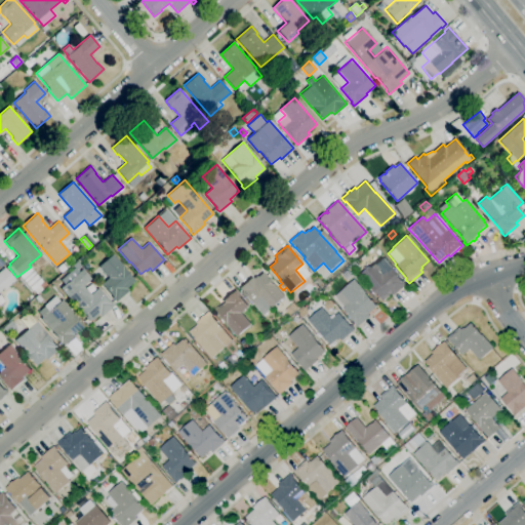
[(116,301),(112,297),(113,296),(102,284),(109,277),(98,267),(113,254),(123,267),(134,281),(126,288),(128,291),(116,301)]
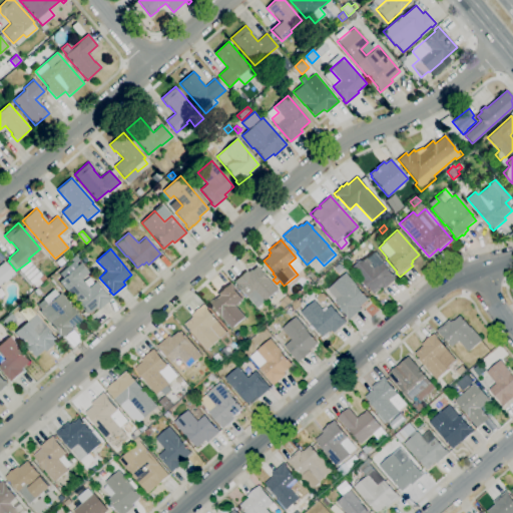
[(87,314),(59,282),(63,278),(59,273),(72,262),(70,260),(75,255),(79,260),(74,265),(76,267),(80,263),(89,273),(81,280),(88,288),(96,281),(111,299),(99,310),(96,307),(90,313),(88,312),(87,314)]
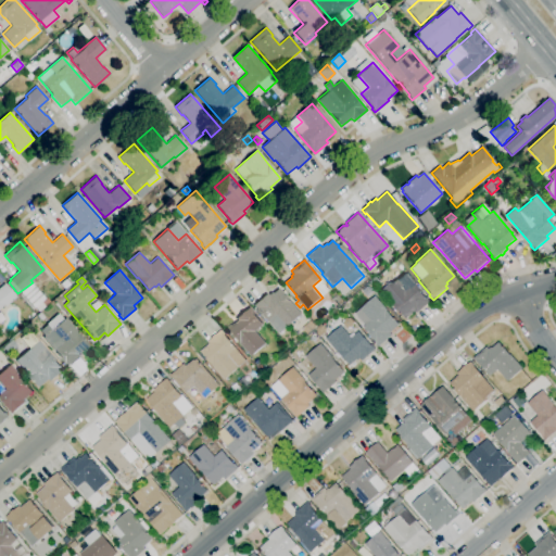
[(375,288),(370,282),(377,277),(381,281),(375,288)]
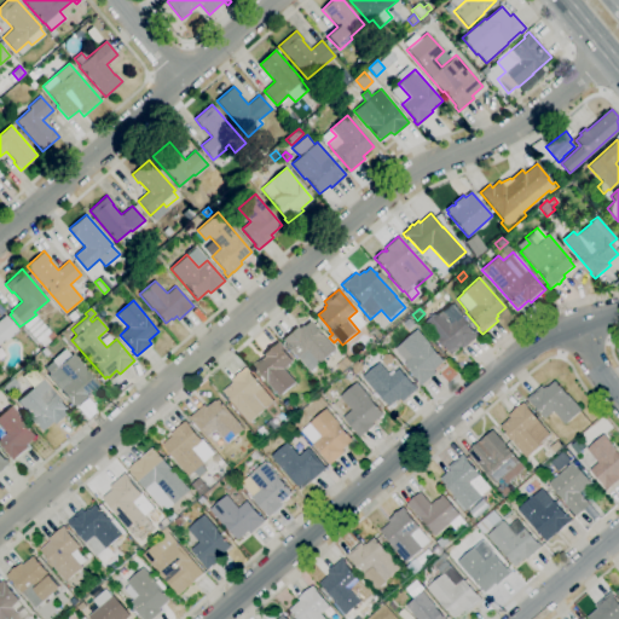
[(452,356),(447,350),(446,351),(444,348),(446,347),(439,339),(438,340),(424,325),(431,320),(428,318),(433,314),(434,317),(441,311),(452,324),(462,317),(479,337),(464,350),(462,347),(452,356)]
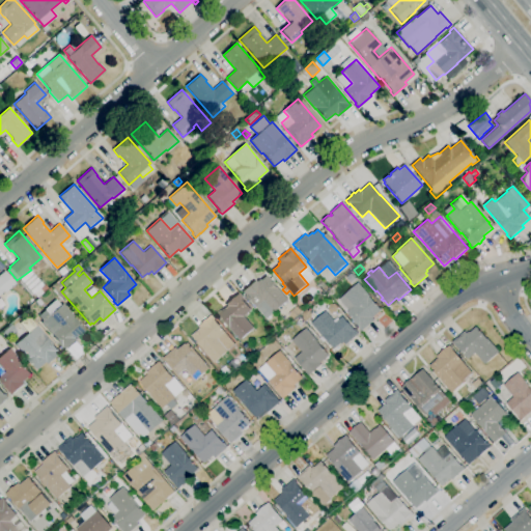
[(0,292),(0,274),(4,270),(16,283),(4,292),(3,290),(0,292)]
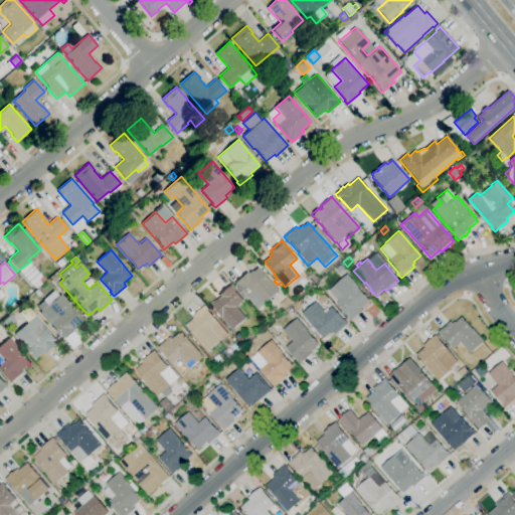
[(341,275),(336,270),(341,266),(345,271),(341,275)]
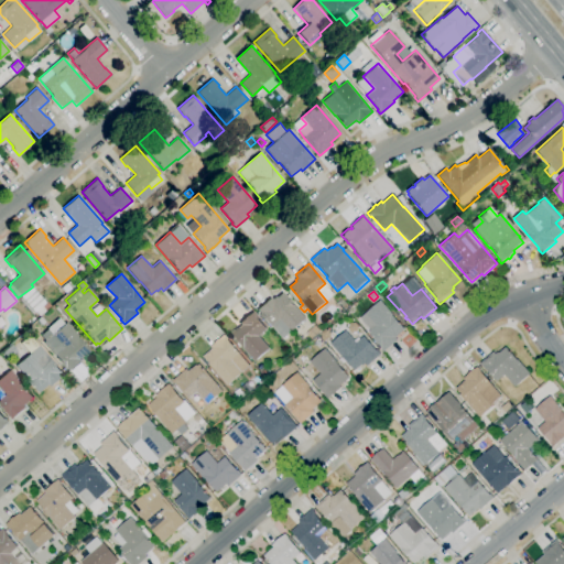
[(284,339),(261,313),(260,314),(257,310),(270,297),(272,300),(275,296),(277,297),(283,293),(294,305),(294,304),(307,318),(306,320),(284,339)]
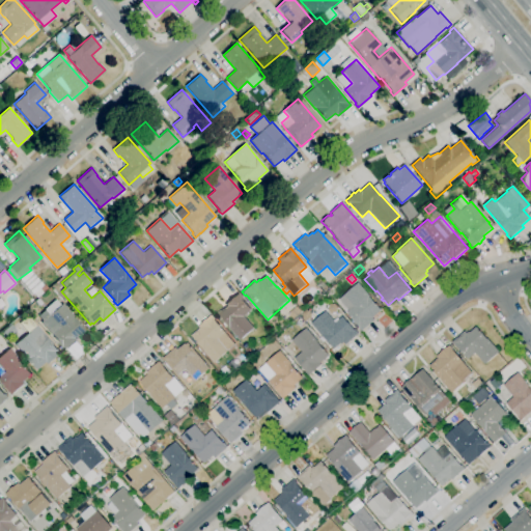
[(44,292),(38,287),(44,283),(49,288),(44,292)]
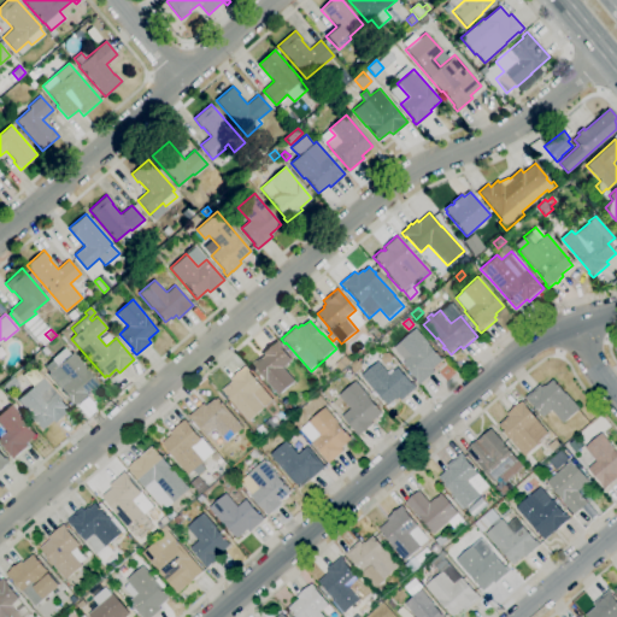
[(421,386),(416,381),(417,380),(404,364),(406,362),(394,348),(417,329),(444,362),(433,370),(436,372),(421,386)]
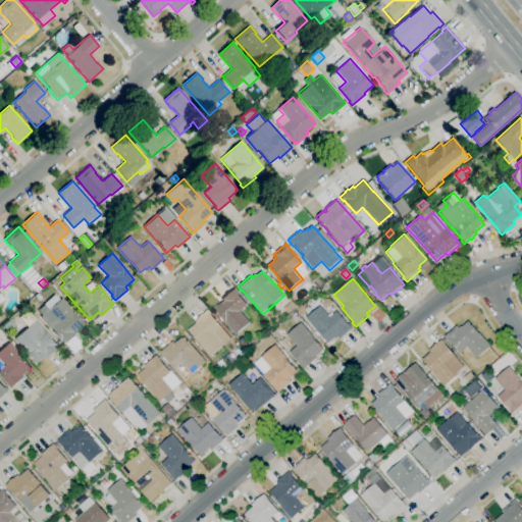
[(236,335),(225,322),(225,321),(214,308),(223,301),(221,299),(226,295),(225,294),(228,291),(229,292),(233,289),(248,305),(241,311),(250,323),(236,335)]
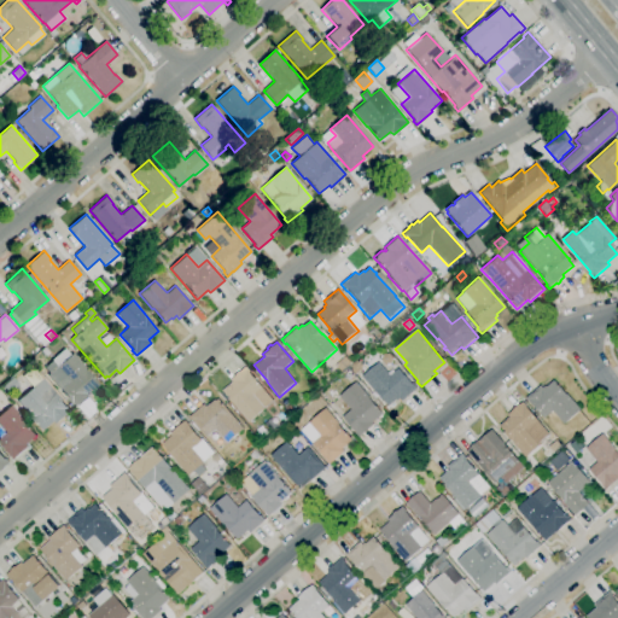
[(76,409),(71,404),(73,403),(47,374),(50,373),(45,367),(52,360),(58,366),(73,353),(100,384),(89,394),(91,396),(76,409)]
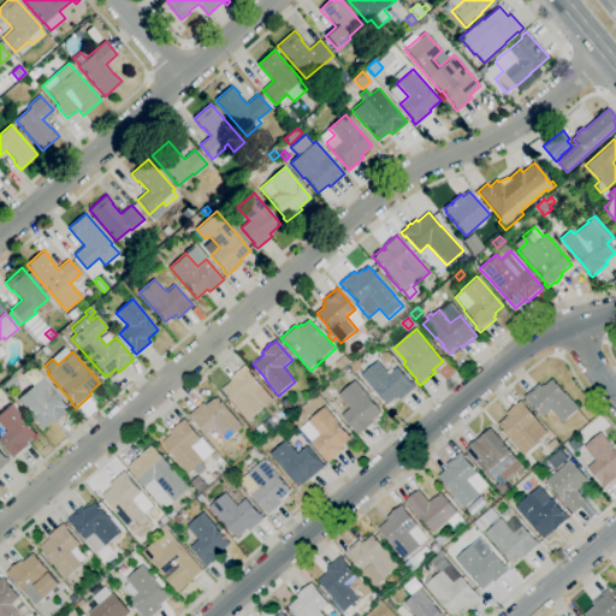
[(341,371),(336,366),(344,356),(349,362),(341,371)]
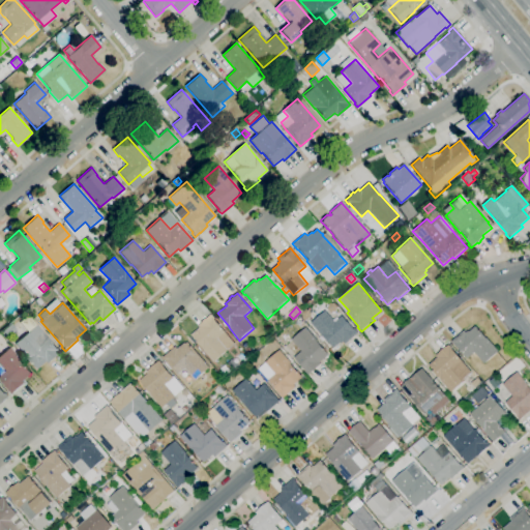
[(333,349),(330,345),(330,344),(324,336),(323,337),(311,324),(326,312),(335,323),(343,317),(358,334),(345,345),(344,343),(341,345),(341,344),(333,349)]
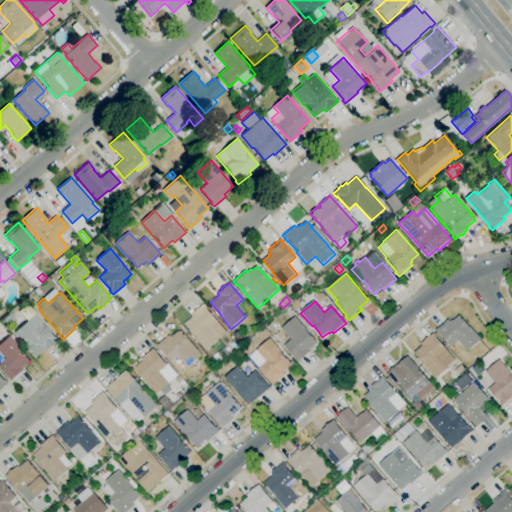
[(37,357),(26,344),(25,344),(14,332),(27,320),(19,311),(26,304),(35,314),(35,313),(59,341),(47,352),(45,350),(37,357)]
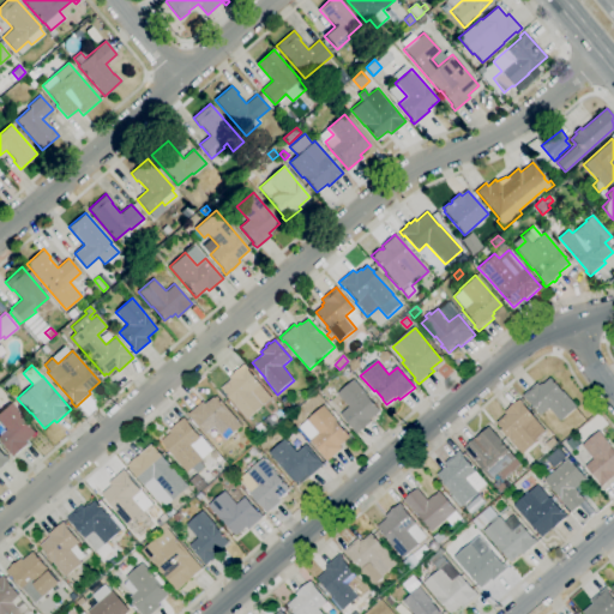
[(250,419),(233,401),(230,402),(229,399),(230,398),(222,389),(232,380),(230,378),(245,366),(262,385),(262,386),(272,398),(250,419)]
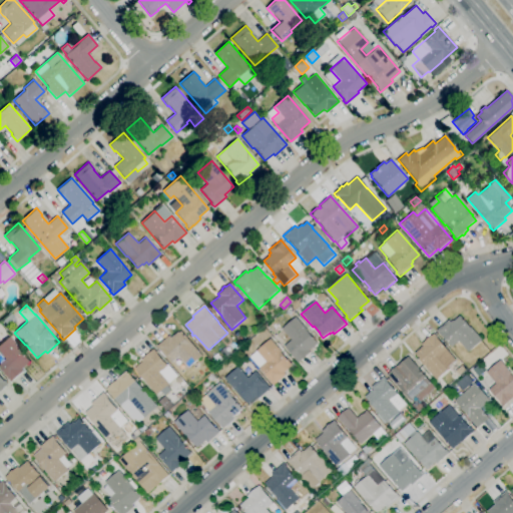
[(291,315),(286,310),(290,307),(294,312),(291,315)]
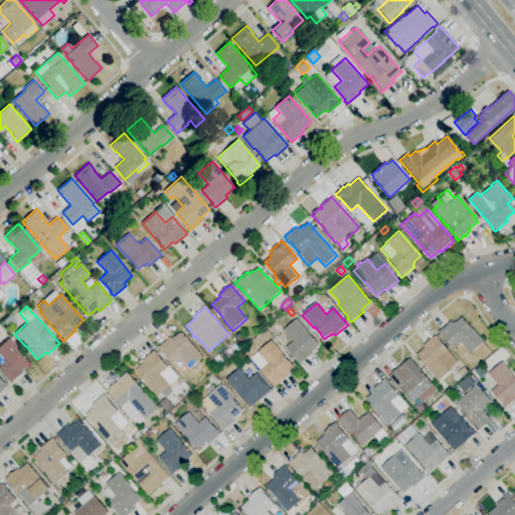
[(7,327),(2,321),(10,315),(15,321),(7,327)]
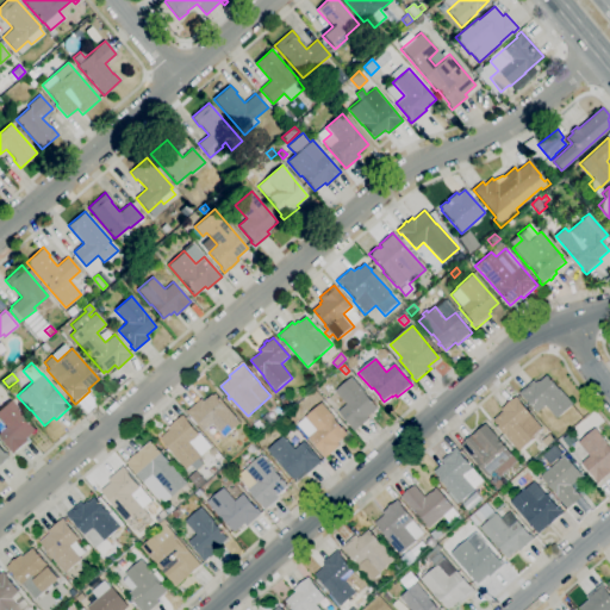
[(558,419),(546,406),(537,414),(524,398),(523,398),(520,394),(534,381),(536,384),(539,381),(540,383),(548,377),(560,390),(574,405),(558,419)]
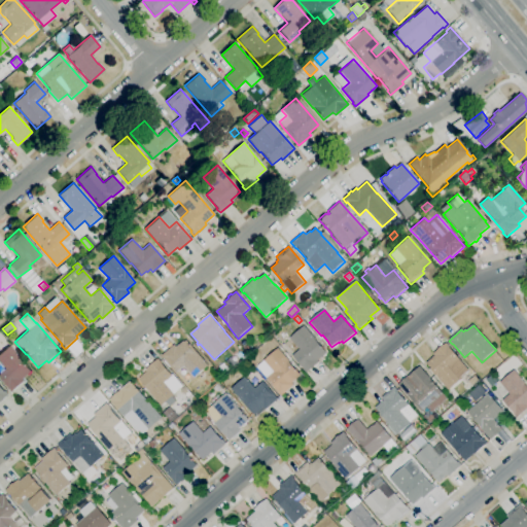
[(307,373),(304,370),(305,370),(292,355),(300,349),(290,339),(305,326),(327,353),(318,360),(319,362),(307,373)]
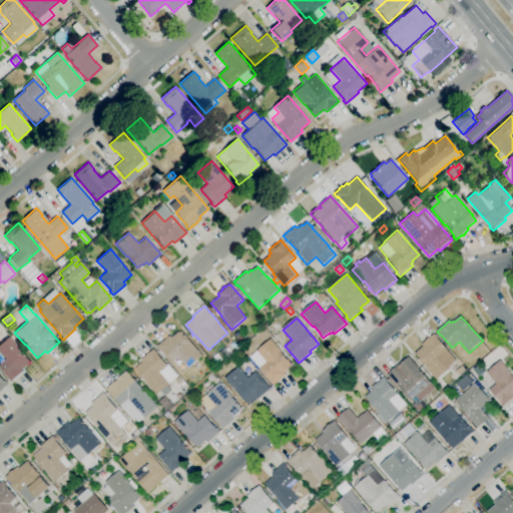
[(189,368),(180,357),(172,364),(157,347),(169,336),(171,339),(178,332),(179,333),(181,331),(203,356),(189,368)]
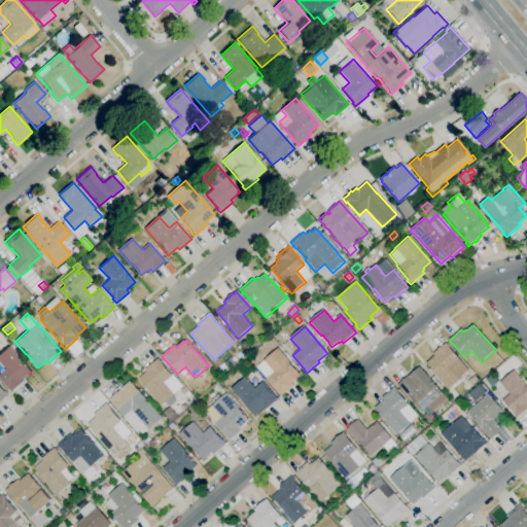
[(449,391),(437,378),(437,377),(426,363),(435,356),(433,354),(446,344),(459,359),(469,371),(462,377),(463,379),(449,391)]
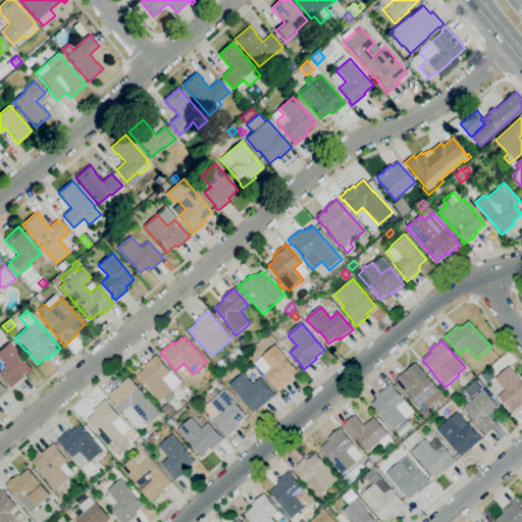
[(12,388),(9,385),(9,384),(0,373),(0,369),(5,365),(0,359),(0,349),(9,342),(32,368),(23,376),(24,377),(12,388)]
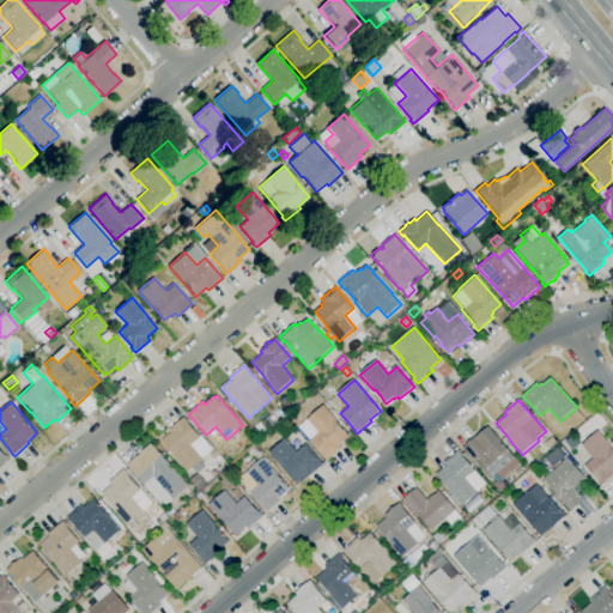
[(327,461),(322,456),(323,455),(310,439),(319,432),(308,419),(325,405),(338,420),(337,422),(351,437),(340,445),(343,448),(327,461)]
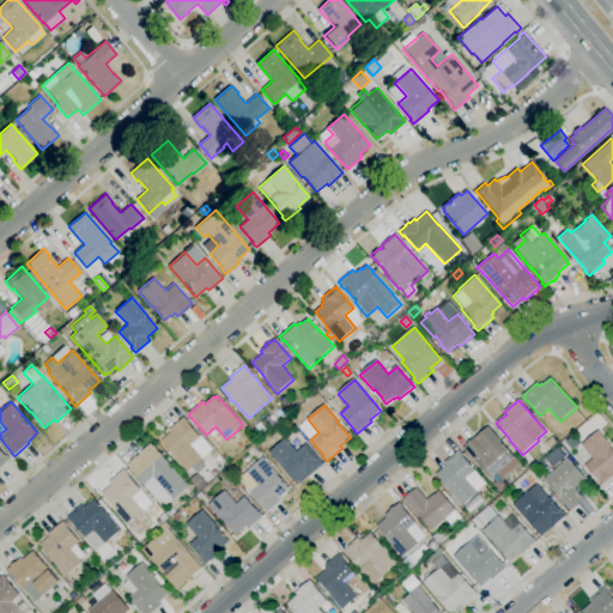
[(188,472),(175,457),(175,456),(162,441),(171,432),(170,430),(184,418),(200,436),(201,436),(213,449),(188,472)]
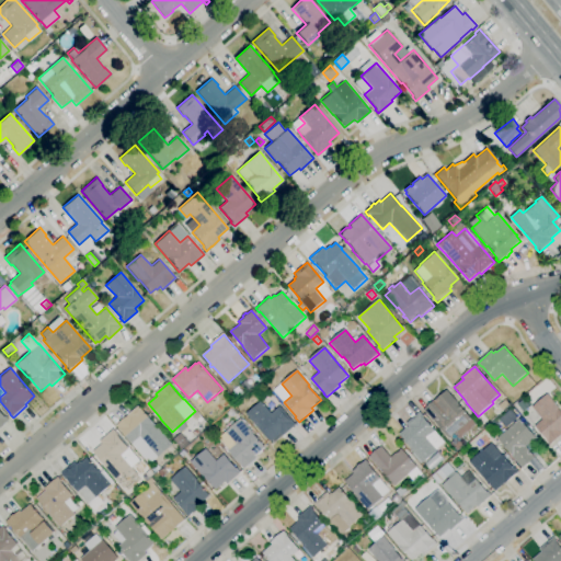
[(459,439),(455,434),(450,438),(436,423),(435,423),(424,410),(435,400),(435,401),(447,391),(477,425),(459,439)]
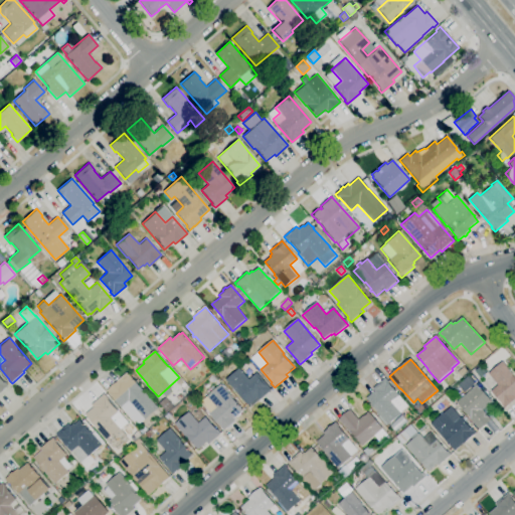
[(514,399),(505,409),(502,406),(503,404),(491,391),(498,385),(489,374),(503,362),(514,375),(514,376),(514,399)]
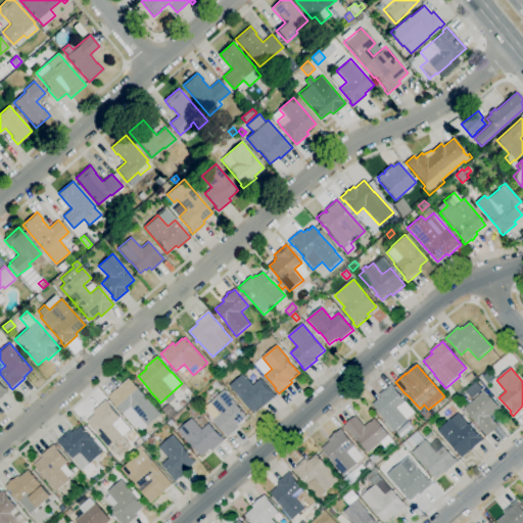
[(469,383),(465,378),(472,373),(476,377),(469,383)]
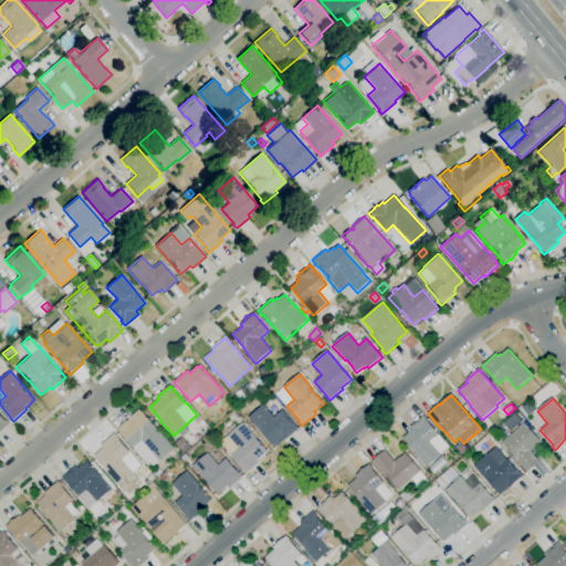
[(276,448),(274,444),(272,446),(249,418),(264,405),(274,417),(283,410),(299,429),(285,440),(284,440),(282,441),(283,442),(276,448)]
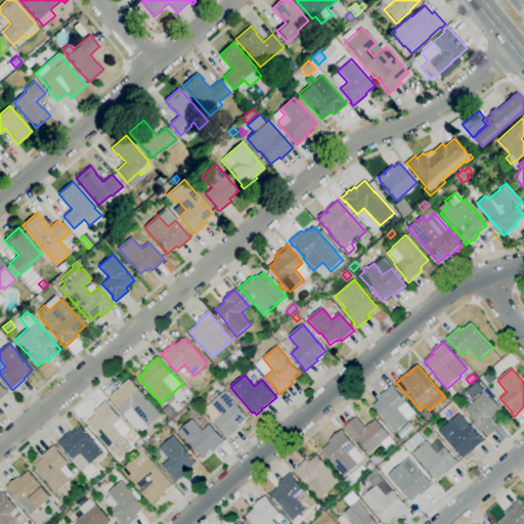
[(148,428),(131,408),(124,415),(110,398),(130,380),(162,416),(148,428)]
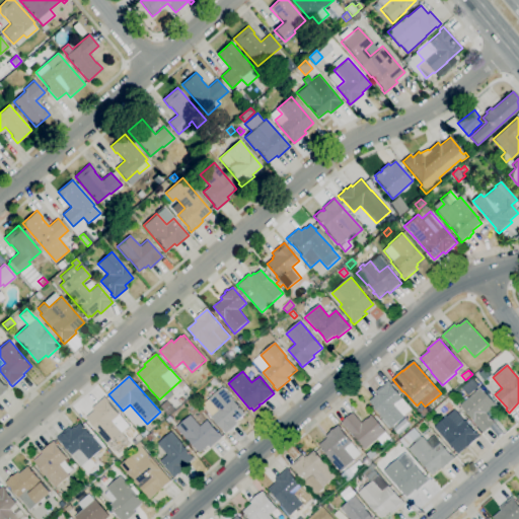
[(0,379),(5,385),(9,389),(4,393),(4,394),(1,396),(0,396),(0,379)]
